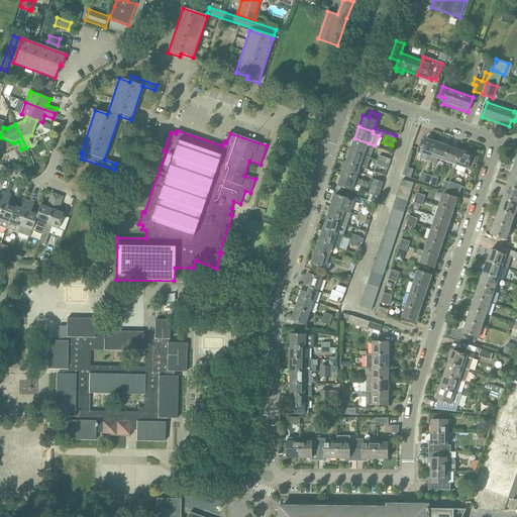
[(350,149),(366,154),(369,143),(354,138),(350,149)]
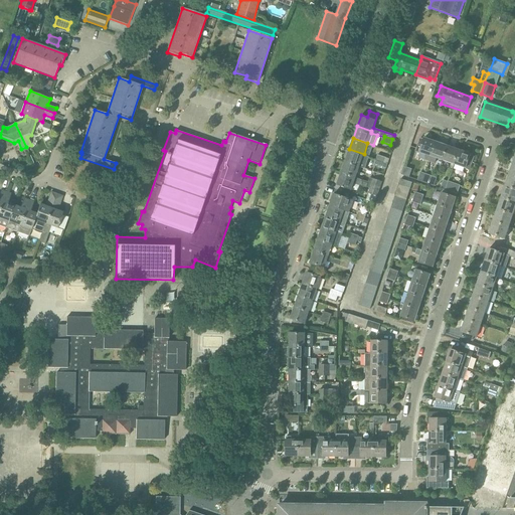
[(421,138),(416,151),(420,152),(426,154),(424,160),(430,162),(437,142),(425,138),(424,139),(421,138)]
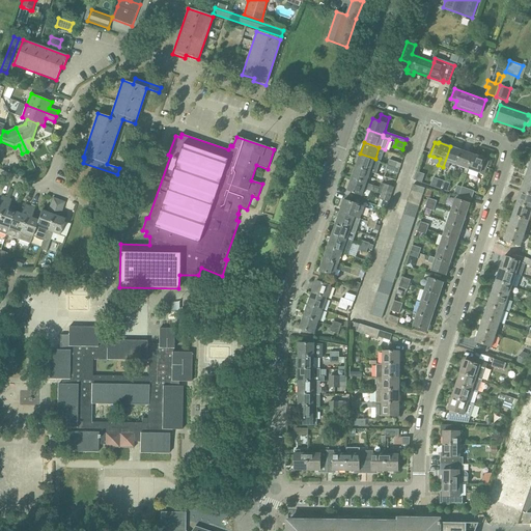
[(450,146),(443,167),(448,169),(450,163),(456,165),(462,150),(450,146)]
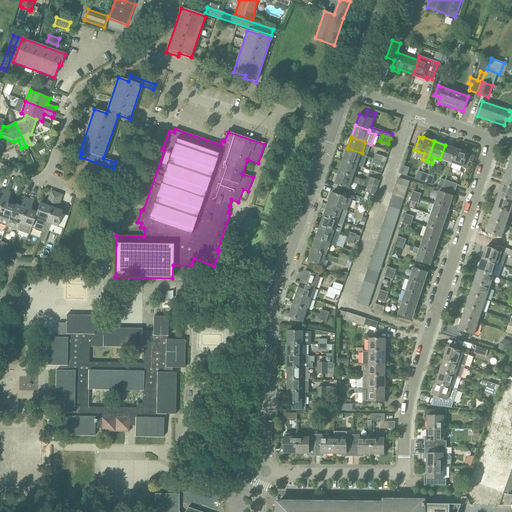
[(452,163),(457,149),(445,145),(440,159),(452,163)]
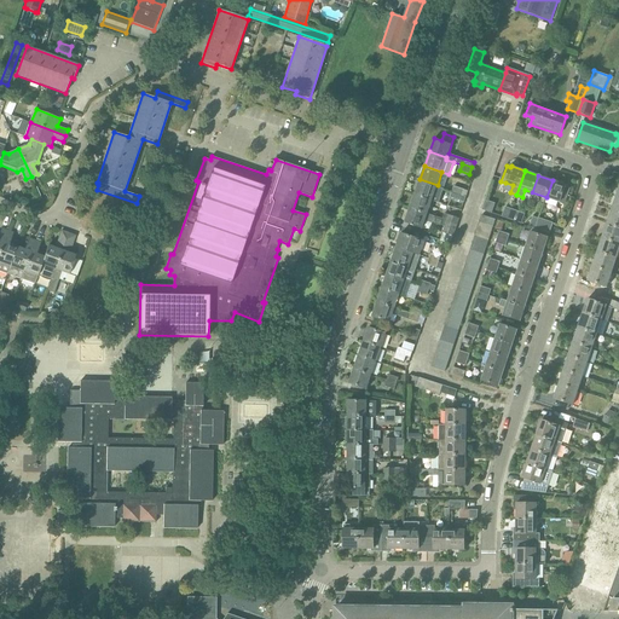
[(420,179),(415,192),(433,198),(440,201),(444,187),(438,185),(420,179)]
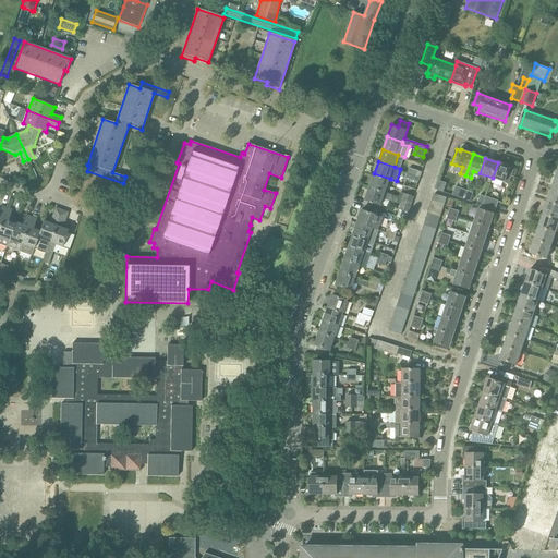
[(510,167),(498,162),(493,178),(505,182),(509,183),(513,170),(510,169),(510,167)]
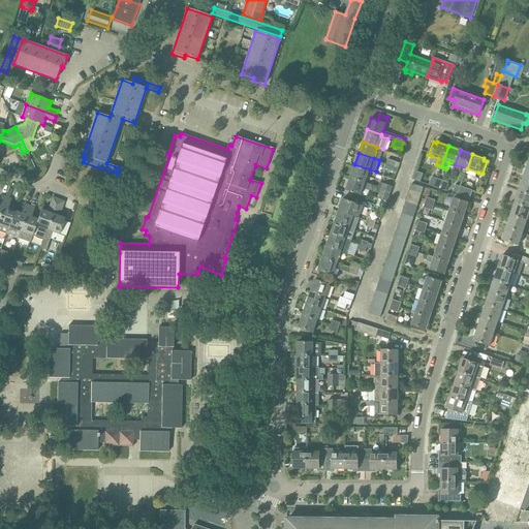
[(350,177),(366,182),(370,169),(354,164),(350,177)]
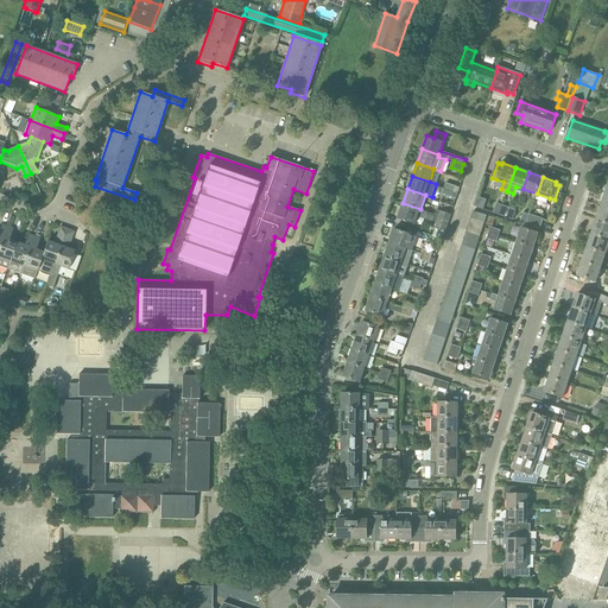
[(418,216),(434,222),(434,221),(447,227),(449,220),(444,219),(444,217),(436,214),(435,215),(419,210),(420,209),(403,203),(398,216),(416,222),(418,216)]
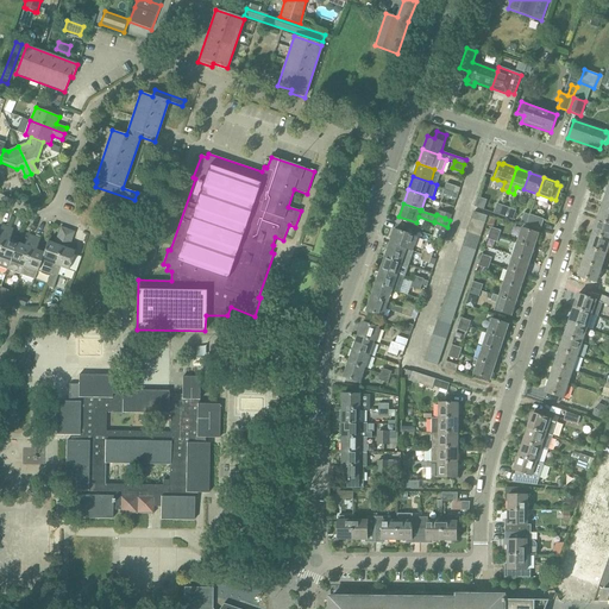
[(597,219),(608,221),(608,206),(603,205),(597,219)]
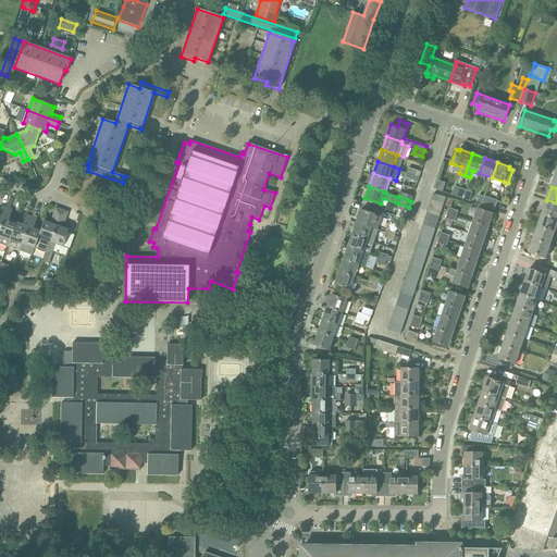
[(470,201),(472,193),(460,188),(457,197),(470,201)]
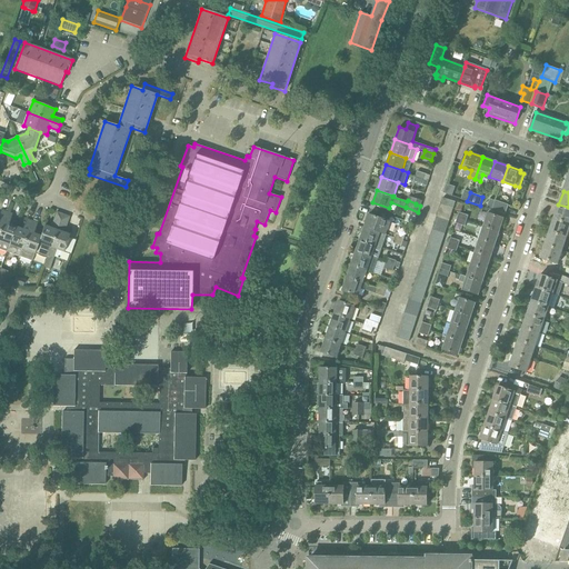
[(456,201),(443,198),(441,203),(453,208),(456,201)]
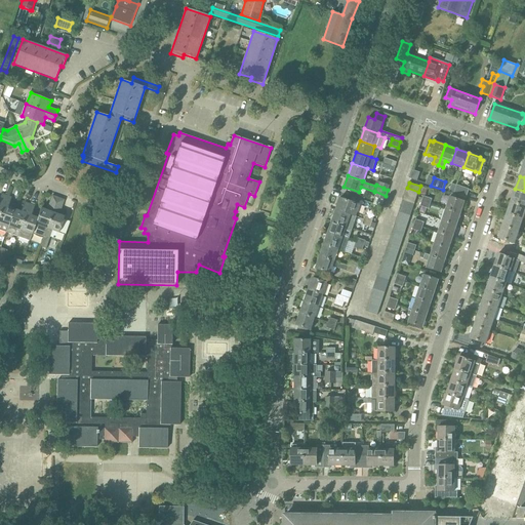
[(450,193),(466,198),(469,190),(452,184),(450,193)]
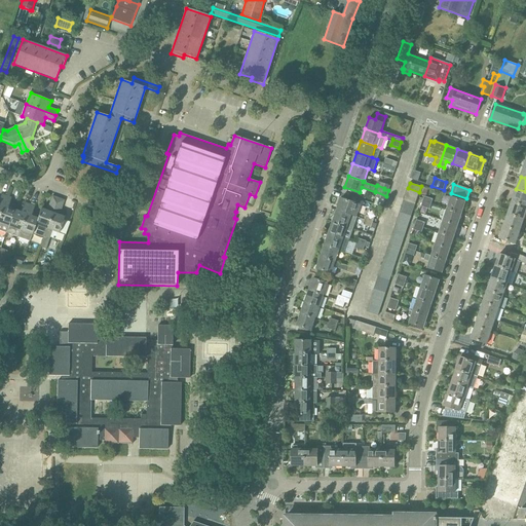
[(419,192),(408,188),(406,194),(417,198),(419,192)]
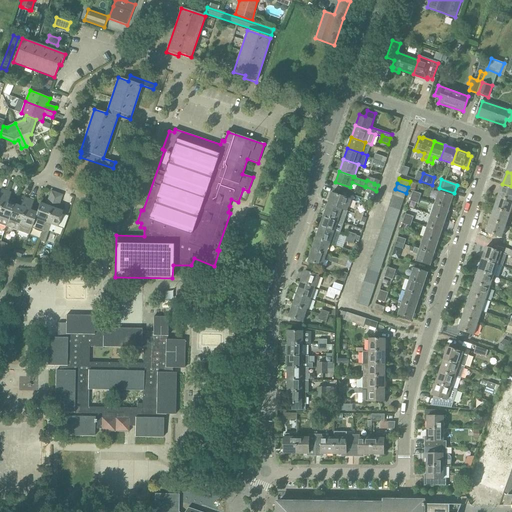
[(498,195),(511,200),(511,186),(502,184),(498,195)]
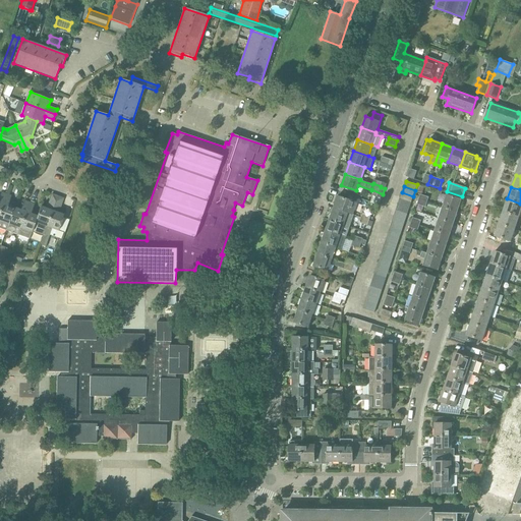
[(413,196),(402,192),(400,198),(411,201),(413,196)]
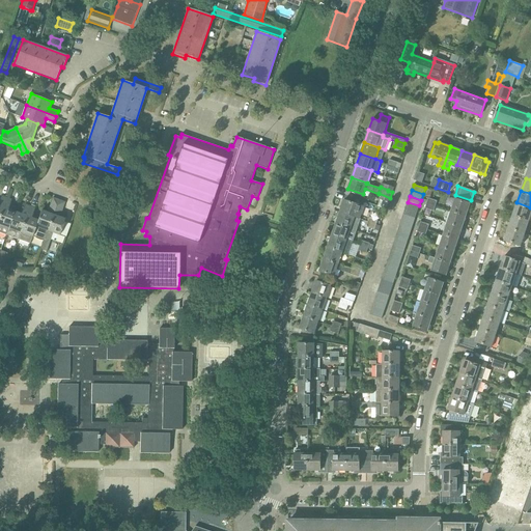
[(6,198),(0,216),(0,232),(6,235),(15,212),(8,210),(12,200),(6,198)]
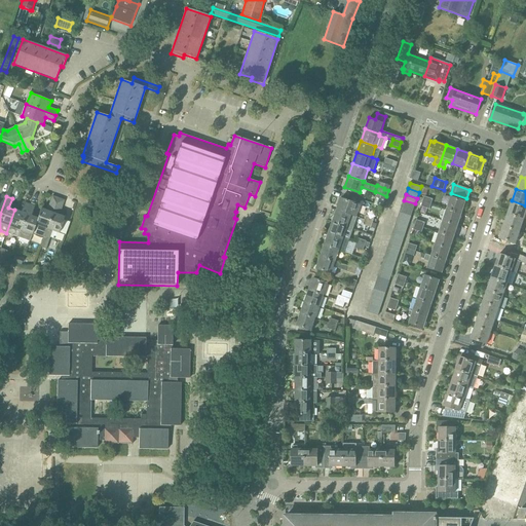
[(38,219),(33,233),(43,237),(44,237),(59,198),(52,196),(47,211),(42,209),(38,219)]
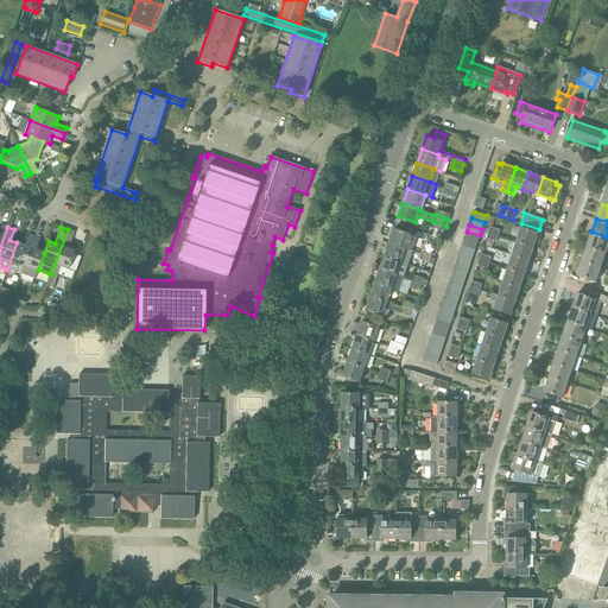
[(539,233),(521,227),(517,240),(534,246),(539,233)]
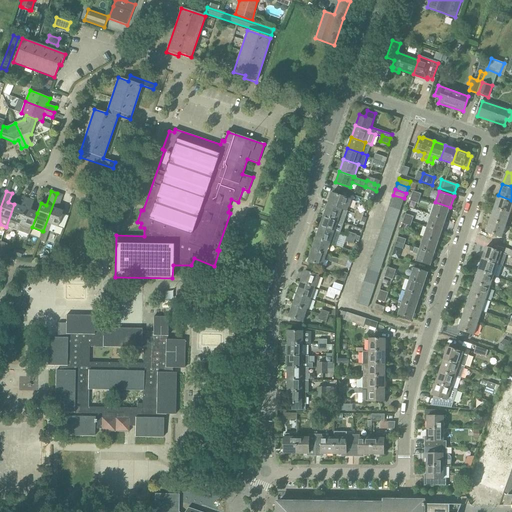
[(346,197),(332,192),(328,203),(348,210),(352,199),(346,198),(346,197)]
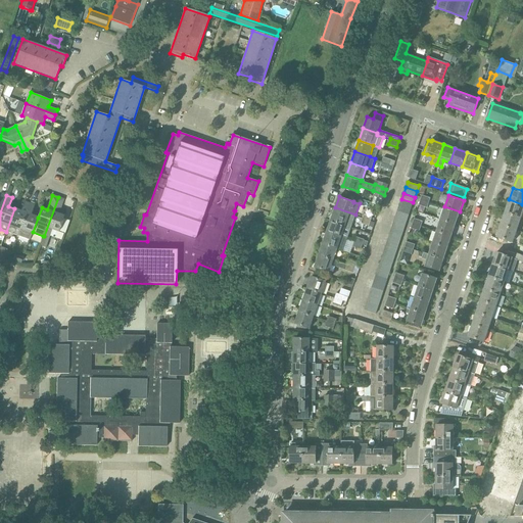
[(44,236),(43,236),(40,245),(46,247),(49,238),(52,229),(58,232),(64,216),(58,214),(63,199),(58,197),(44,236)]
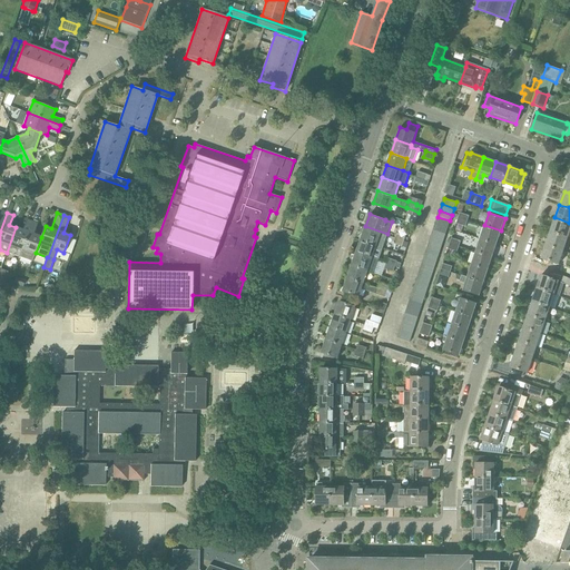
[(450,220),(438,217),(435,223),(448,227),(450,220)]
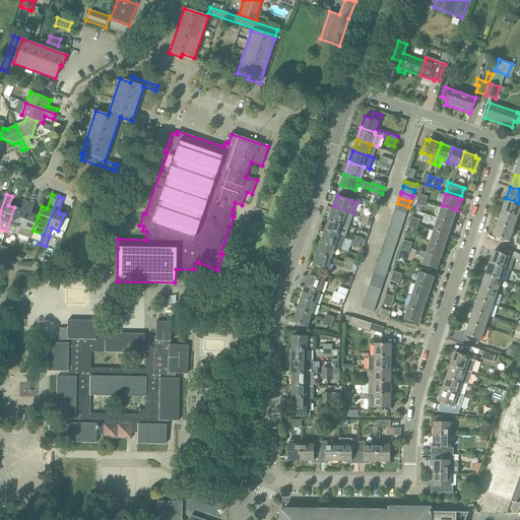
[(427,200),(418,198),(416,204),(425,207),(427,200)]
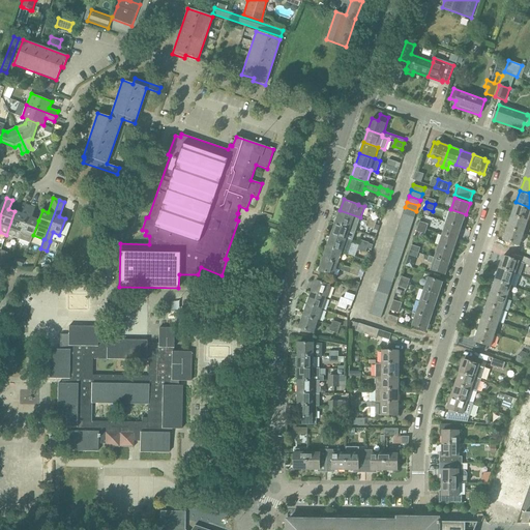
[(511,214),(528,221),(529,215),(529,207),(516,202),(511,214)]
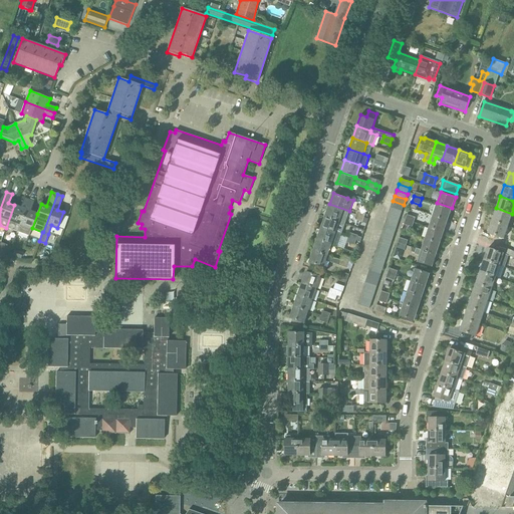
[(20,207),(14,205),(6,228),(17,232),(29,200),(24,198),(20,207)]
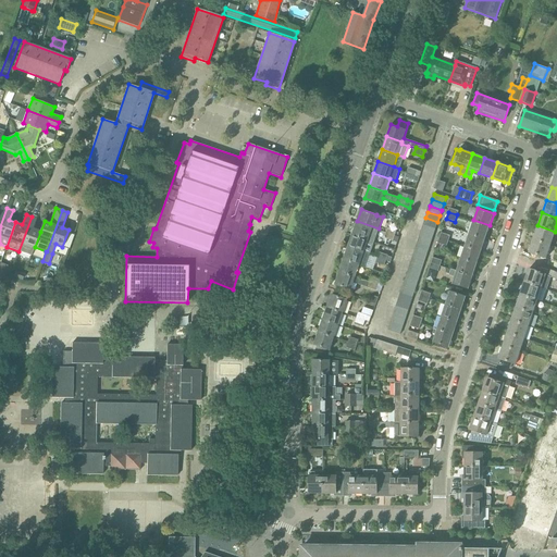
[(37,219),(32,217),(19,251),(32,256),(35,247),(40,232),(33,229),(37,219)]
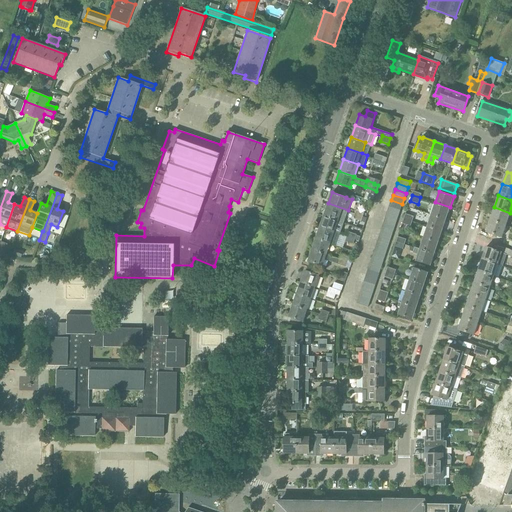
[(389,206),(400,210),(402,204),(391,200),(389,206)]
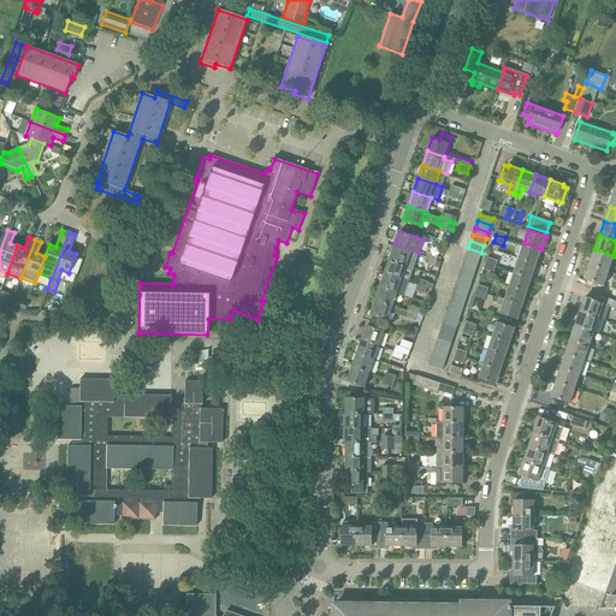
[(519,258),(537,264),(542,249),(523,243),(519,258)]
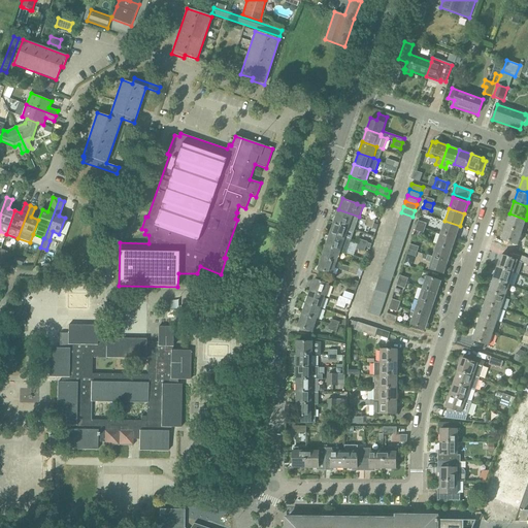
[(355,229),(359,217),(338,209),(334,222),(355,229)]
